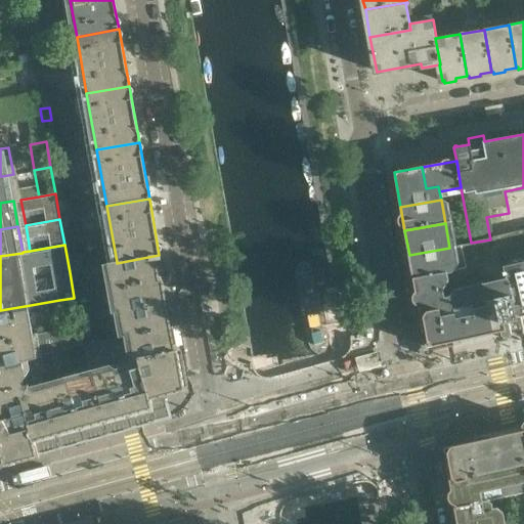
[(453,270),(449,248),(409,255),(413,279),(446,273),(446,274),(451,273),(453,270)]
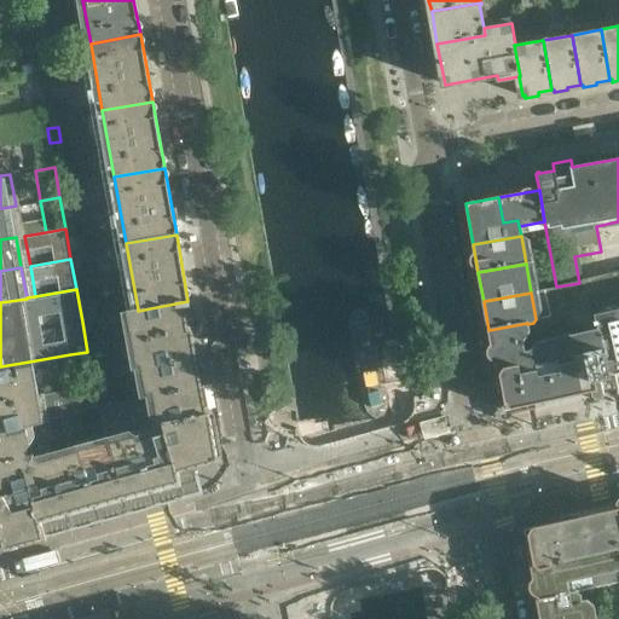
[(187,331),(187,330),(186,320),(191,319),(187,301),(138,311),(138,310),(127,312),(133,341),(187,331)]
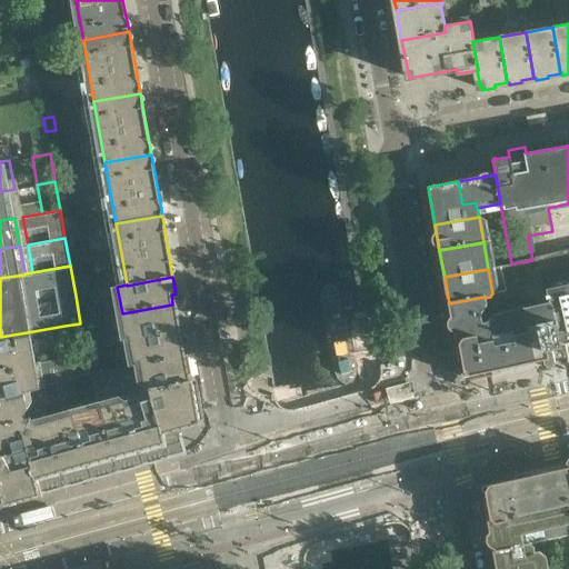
[(568,342),(568,283),(561,286),(560,281),(546,285),(551,308),(552,308),(560,345),(568,342)]
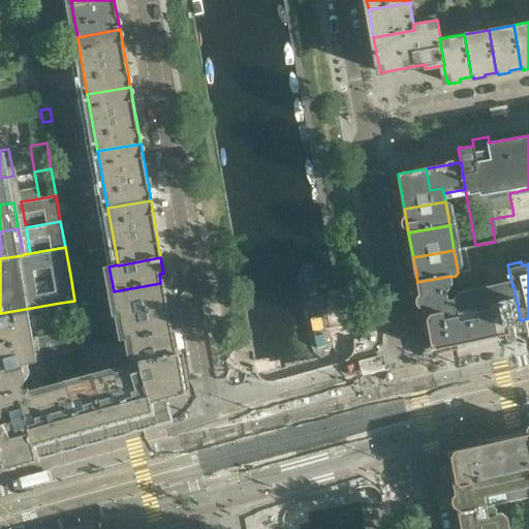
[(453,283),(450,277),(450,276),(417,282),(422,306),(440,303),(448,302),(448,301),(447,293),(453,283)]
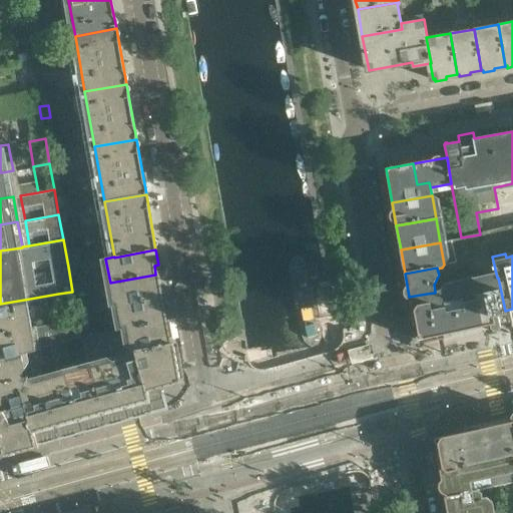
[(164,298),(162,288),(160,289),(157,273),(155,274),(155,275),(110,283),(114,307),(117,307),(117,306),(164,298)]
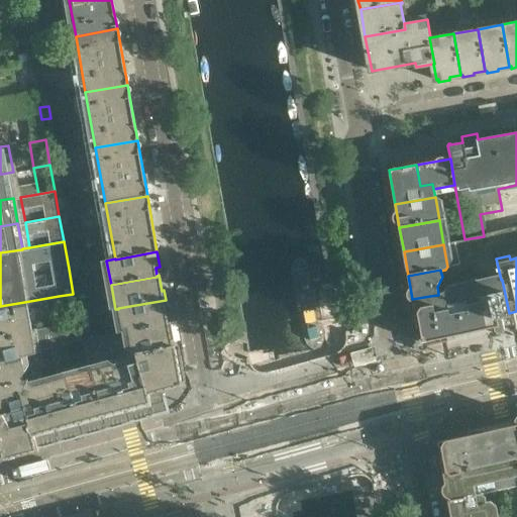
[(502,280),(501,280),(478,285),(489,332),(505,329),(502,315),(509,313),(502,280)]
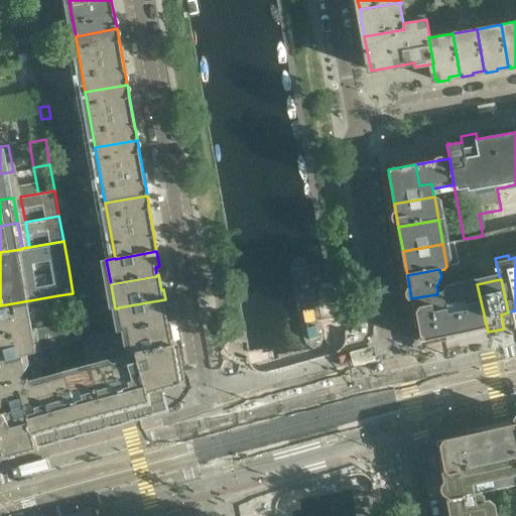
[(488,332),(477,284),(454,290),(464,337),(488,332)]
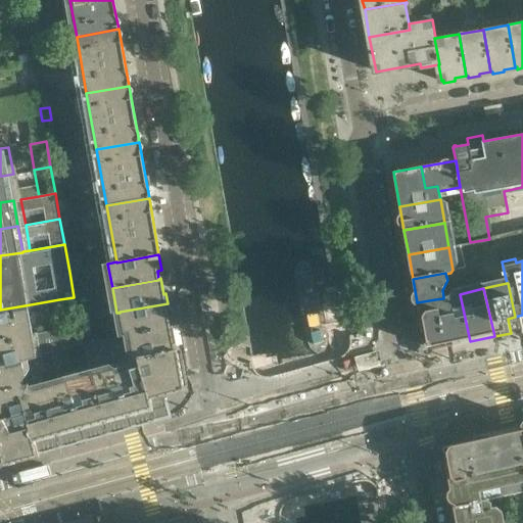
[(470,341),(460,294),(443,297),(443,298),(435,299),(443,333),(449,332),(453,345),(470,341)]
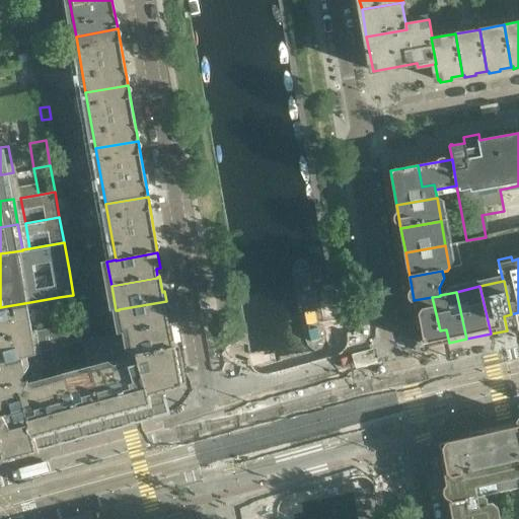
[(75,308),(73,295),(59,297),(62,310),(75,308)]
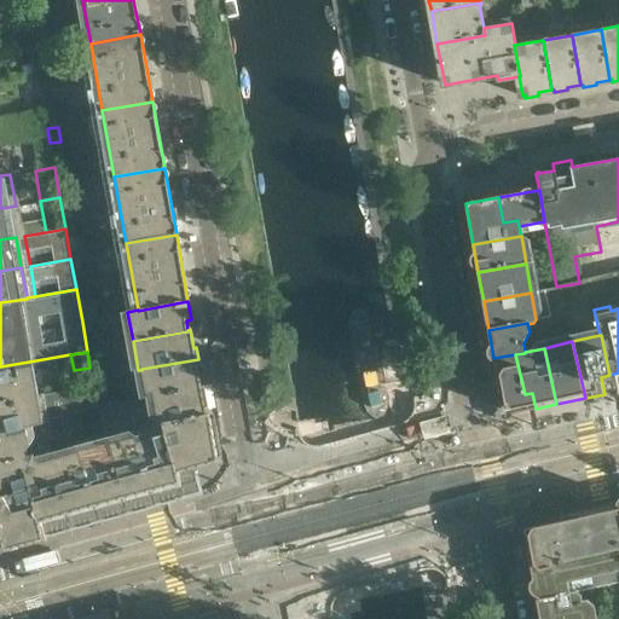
[(525,394),(515,354),(493,358),(501,399),(525,394)]
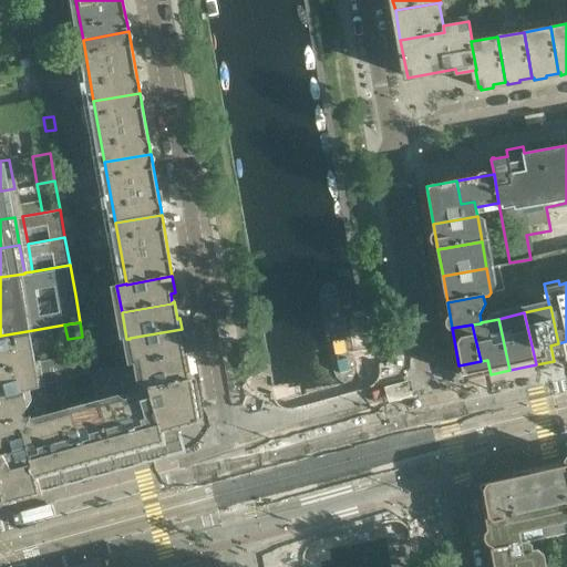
[(186,354),(182,329),(130,338),(130,339),(134,364),(140,363),(186,354)]
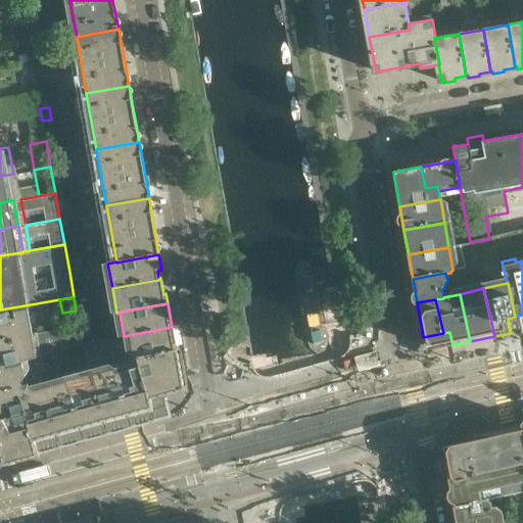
[(30,331),(25,305),(0,310),(0,336),(30,331)]
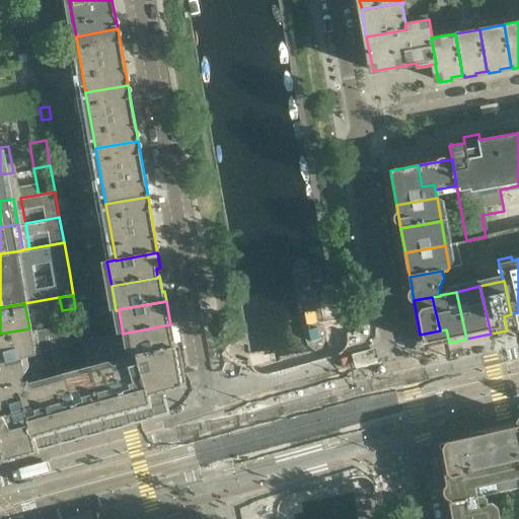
[(41,354),(81,342),(77,319),(29,328),(0,334),(0,365),(41,355),(41,354)]
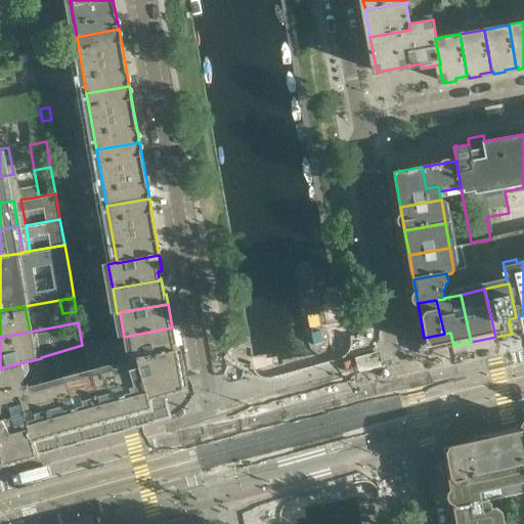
[(177,352),(172,328),(129,336),(133,360),(177,352)]
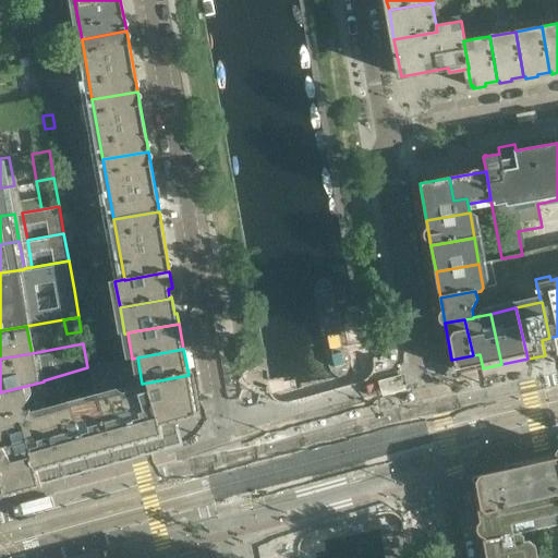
[(195,411),(189,377),(189,375),(142,384),(132,387),(131,384),(121,386),(137,446),(172,436),(170,428),(167,429),(166,424),(192,416),(192,417),(196,416),(196,414),(197,414),(197,411),(195,411)]
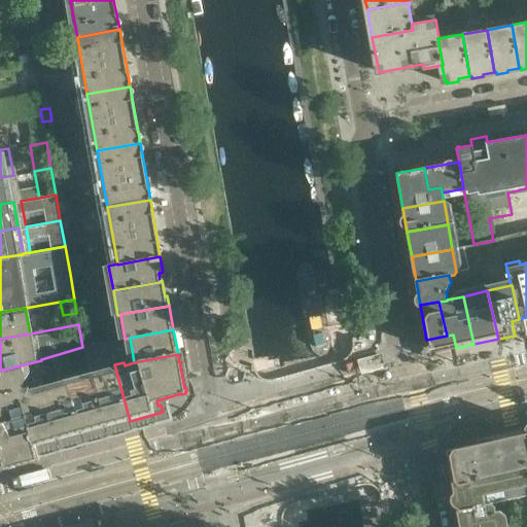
[(27,379),(40,376),(45,375),(41,360),(0,371),(0,395),(20,390),(23,386),(27,379)]
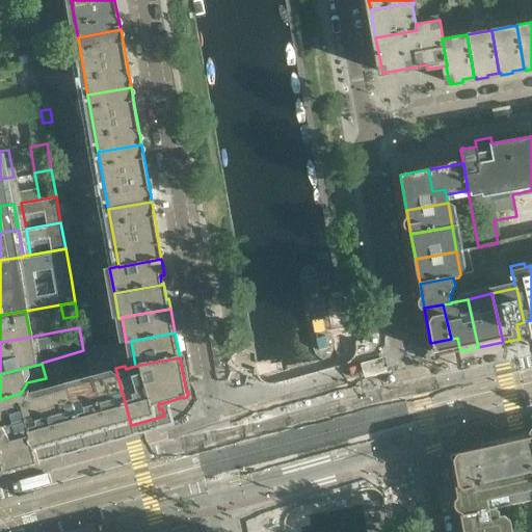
[(131,425),(115,368),(106,371),(108,378),(94,382),(107,431),(131,425)]
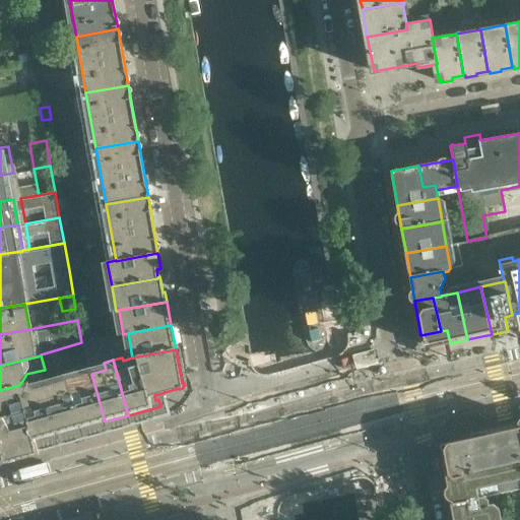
[(57,435),(44,386),(40,371),(26,374),(22,381),(19,385),(0,390),(0,417),(25,411),(36,450),(38,450),(36,441),(57,435)]
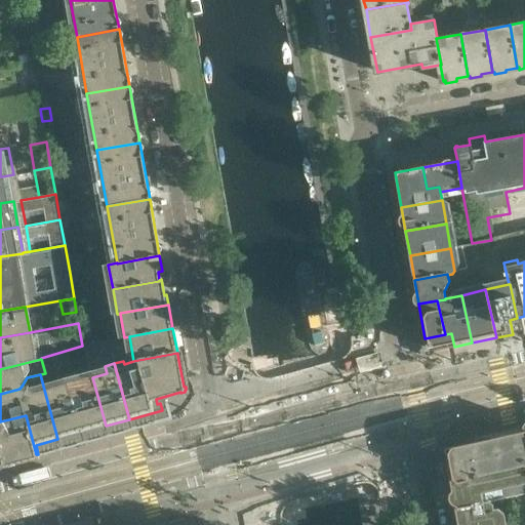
[(106,426),(92,377),(77,381),(75,374),(67,376),(81,433),(106,426)]
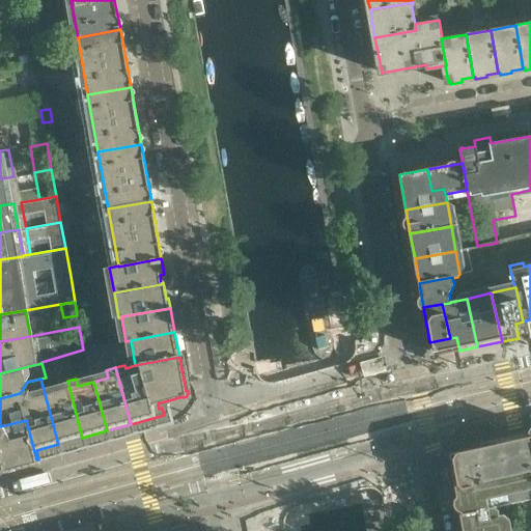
[(82,438),(67,381),(58,384),(60,391),(45,394),(58,444),(82,438)]
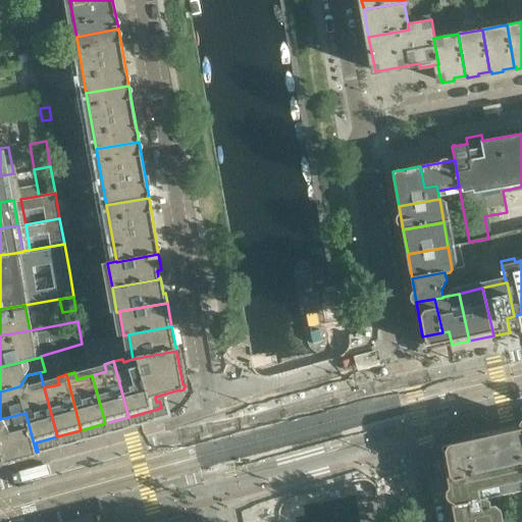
[(36,452),(25,413),(0,419),(0,454),(1,454),(4,462),(5,462),(5,461),(8,460),(8,461),(15,459),(36,454),(35,453),(36,452)]
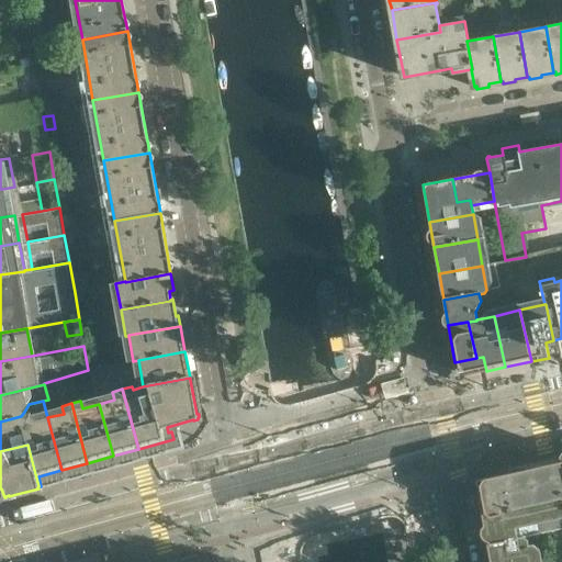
[(561,510),(561,501),(557,475),(553,460),(527,465),(530,481),(538,516),(561,510)]
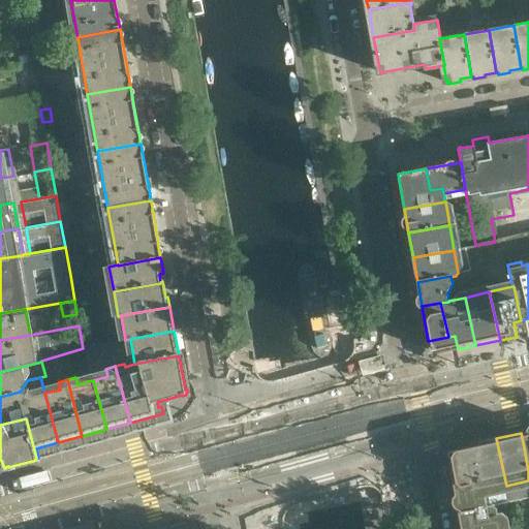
[(506,486),(499,453),(496,438),(478,442),(481,457),(475,458),(483,492),(506,486)]
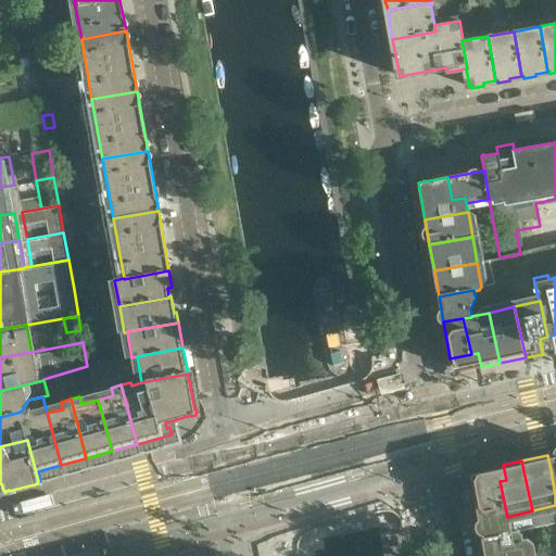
[(507,517),(500,481),(472,488),(482,538),(509,532),(507,517)]
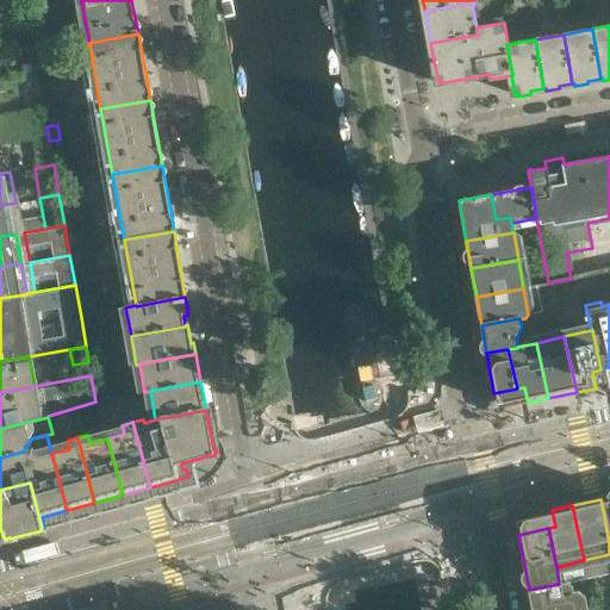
[(577,609),(583,609),(579,591),(576,592),(576,586),(568,582),(559,584),(529,590),(531,609),(577,609)]
